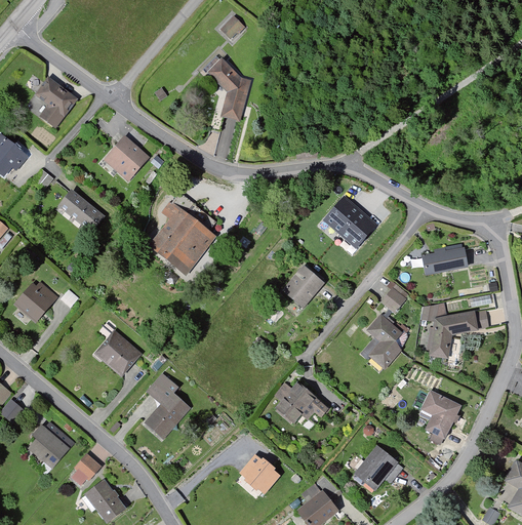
[(232,15),(219,28),(230,38),(243,26),(232,15)]
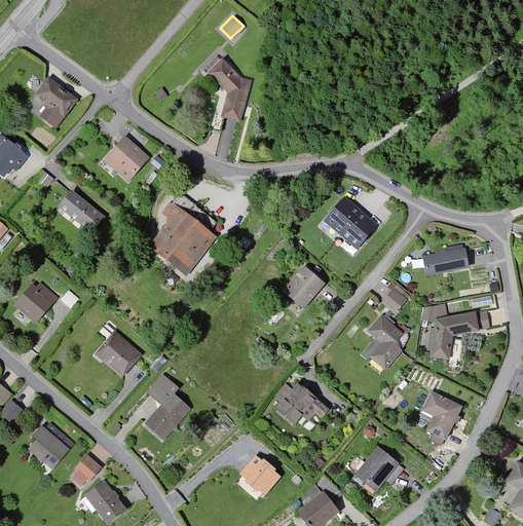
[(224,59),(209,73),(227,92),(222,114),(240,121),(250,80),(243,78),(224,59)]
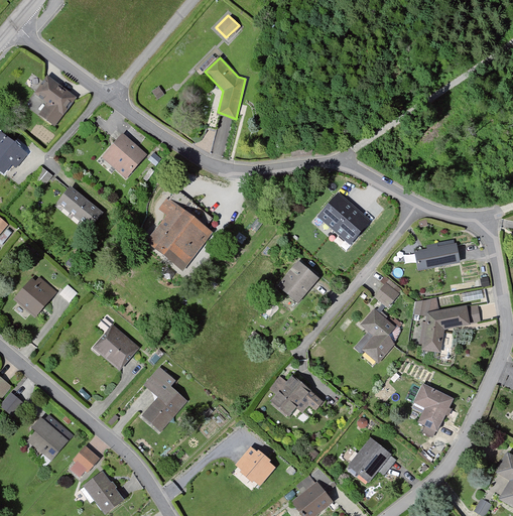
[(47,77),(36,92),(46,101),(36,112),(52,123),(76,96),(47,77)]
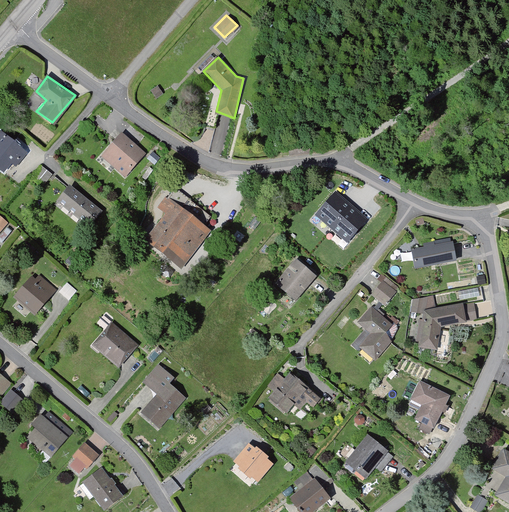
[(157,85),(151,90),(156,97),(162,94),(157,85)]
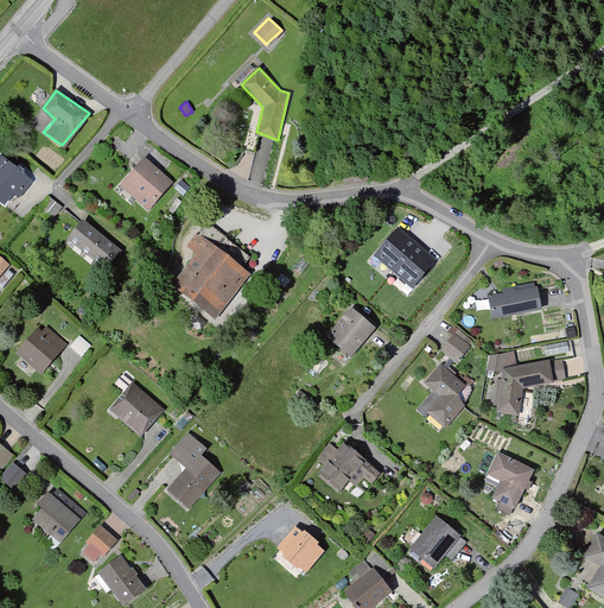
[(141,156),(119,183),(146,209),(173,182),(141,156)]
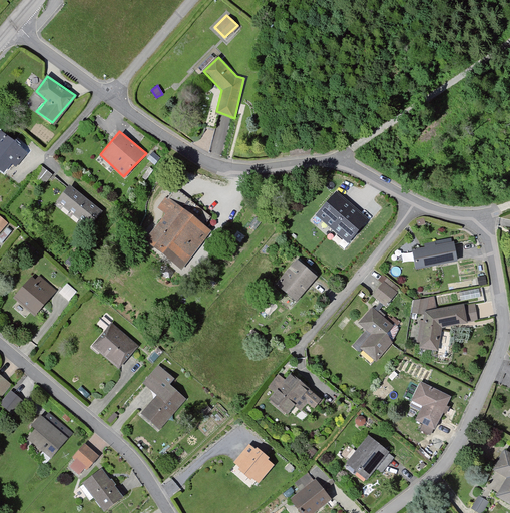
[(0,167),(4,170),(12,162),(17,166),(27,153),(0,132),(0,167)]
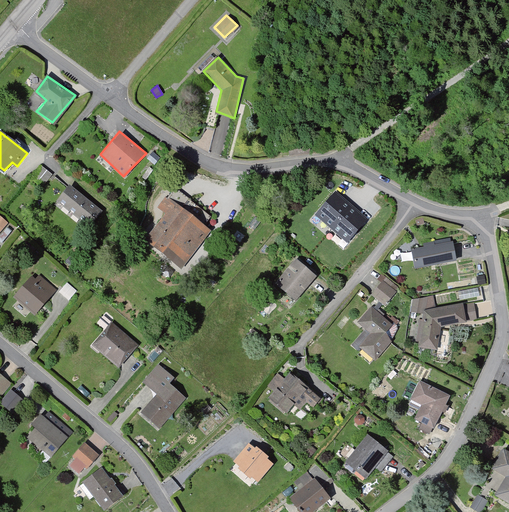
[(285,143),(287,154),(306,152),(304,142),(285,143)]
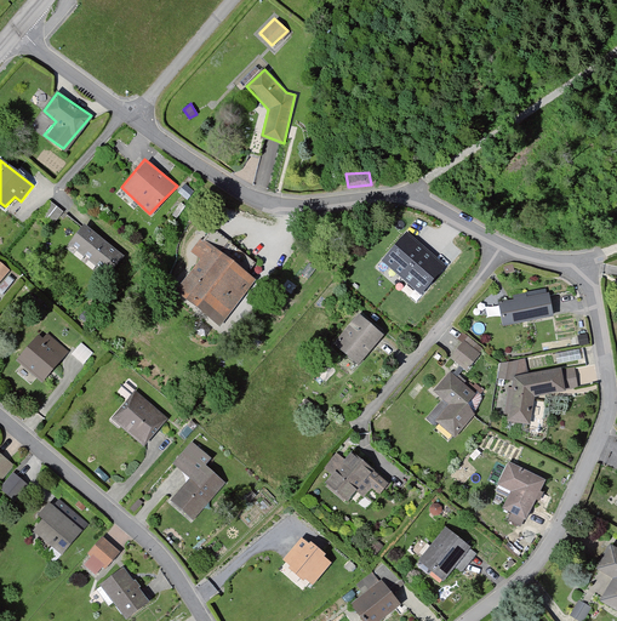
[(83,227),(70,243),(109,272),(124,256),(83,227)]
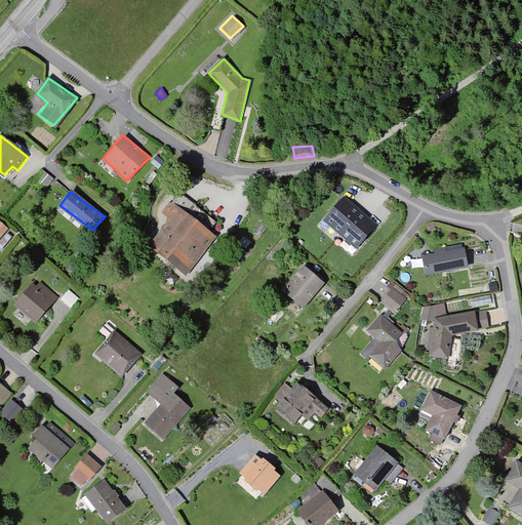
[(373,227),(339,198),(320,219),(354,249),(373,227)]
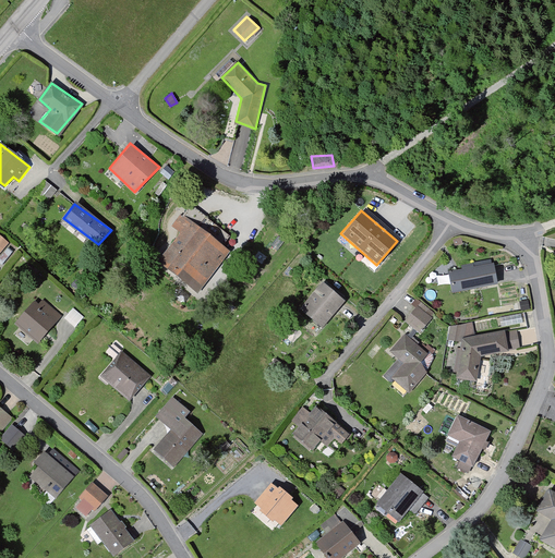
[(181,231),(159,258),(198,293),(229,251),(181,214),(170,223),(181,231)]
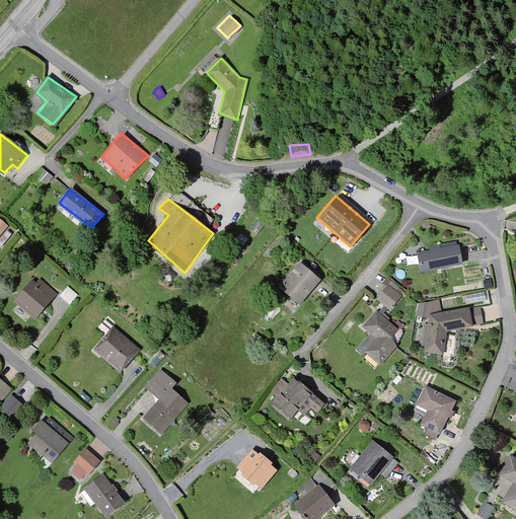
[(0,233),(8,224),(0,217),(0,233)]
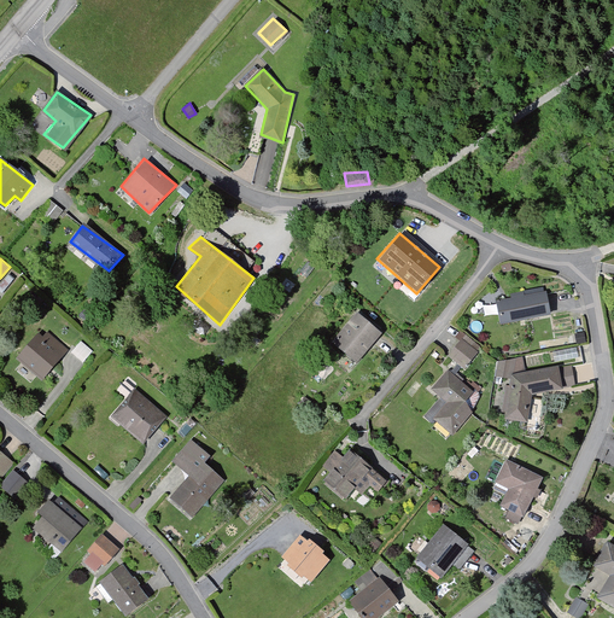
[(495,297),(498,320),(548,314),(541,289),(495,297)]
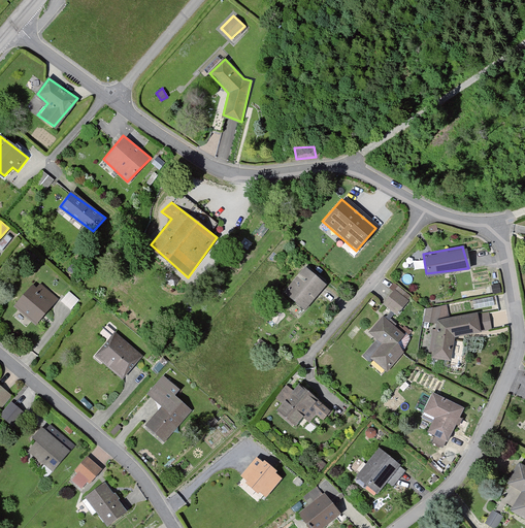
[(306,266),(287,288),(284,291),(304,308),(329,285),(306,266)]
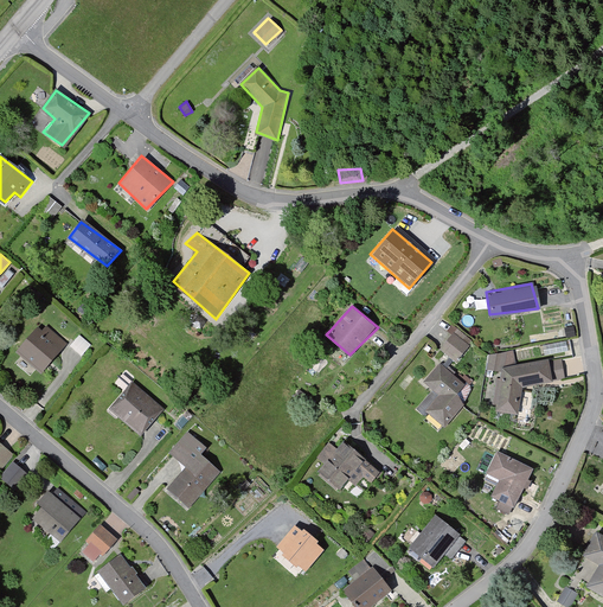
[(39,324),(15,349),(43,372),(64,342),(39,324)]
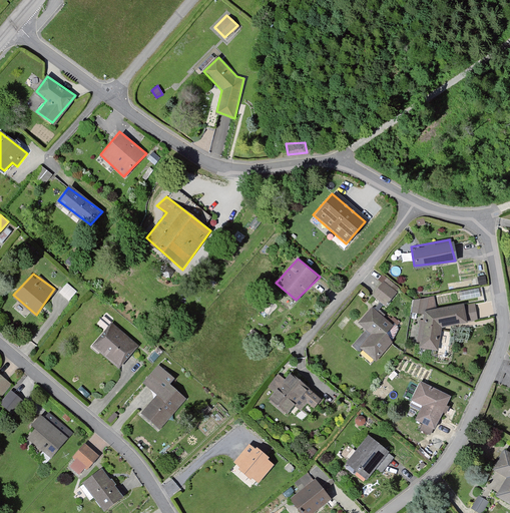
[(381,280),(371,294),(384,305),(396,291),(381,280)]
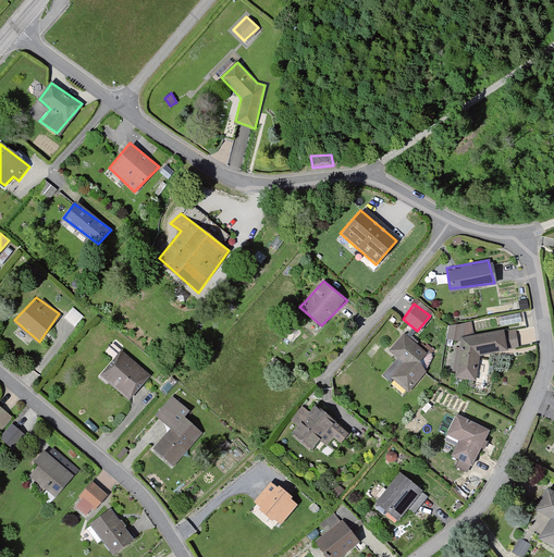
[(447,324),(446,332),(458,335),(460,322),(447,324)]
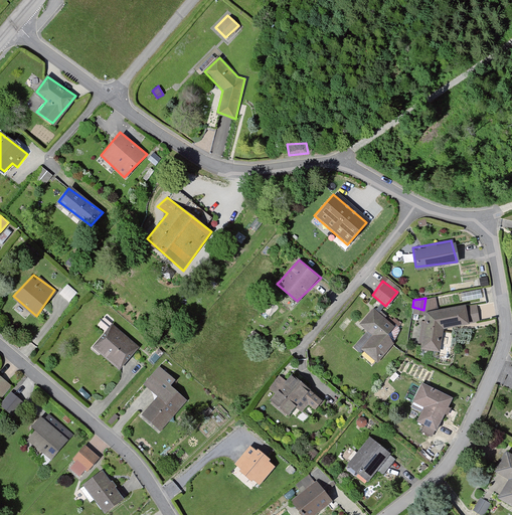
[(427,313),(420,344),(418,349),(438,349),(443,326),(476,318),(473,304),(427,313)]
